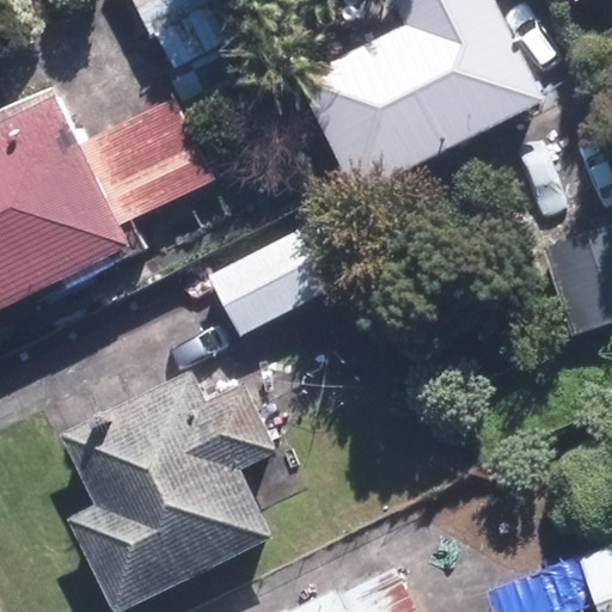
[(261,79),(222,0),(126,0),(145,37),(152,35),(170,72),(166,73),(185,115),(261,79)]
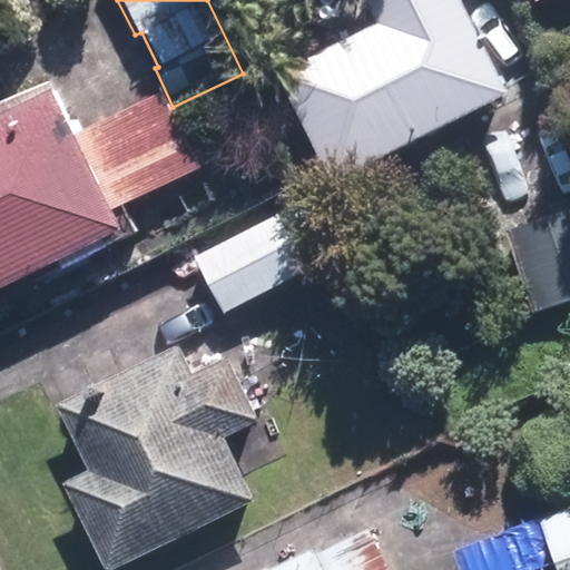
[(331,185),(504,97),(455,0),(362,0),(375,26),(275,75),(331,185)]
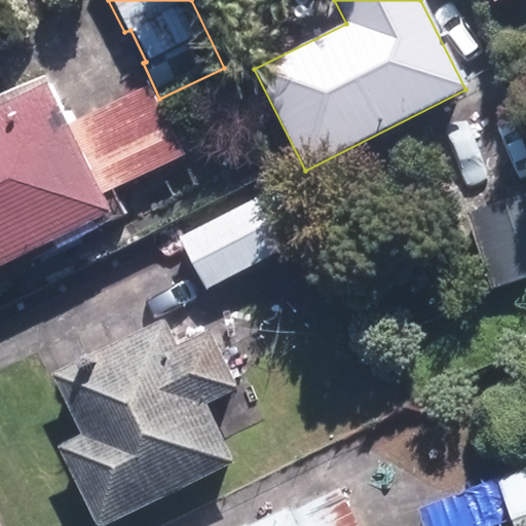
[(0,267),(109,216),(98,196),(183,155),(150,85),(67,126),(47,87),(0,109),(0,267)]
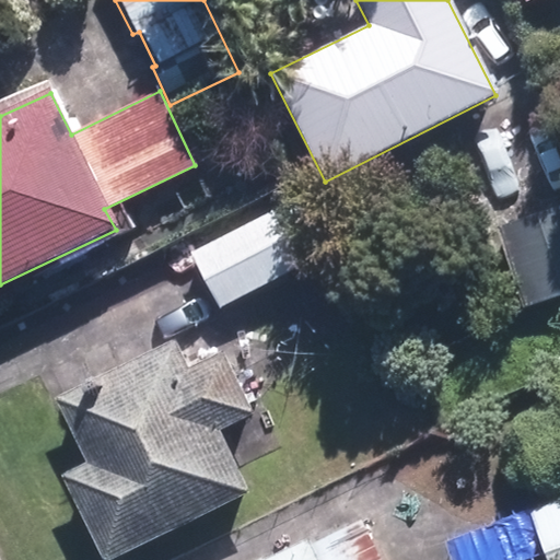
[(523,308),(559,295),(559,207),(496,229),(523,308)]
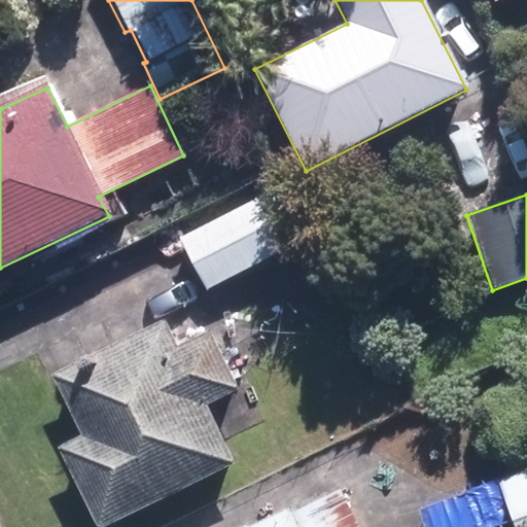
[(203,289),(281,251),(255,199),(178,237),(203,289)]
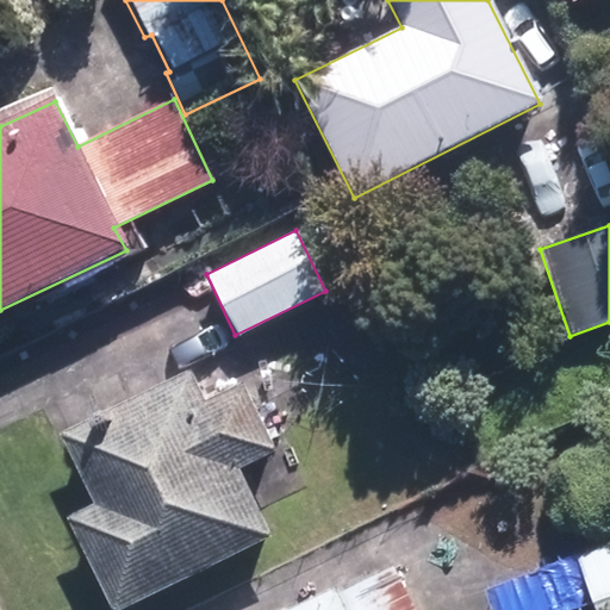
[(207,403),(192,372),(62,436),(97,508),(68,521),(110,609),(128,609),(274,540),(240,470),(277,452),(244,385),(207,403)]
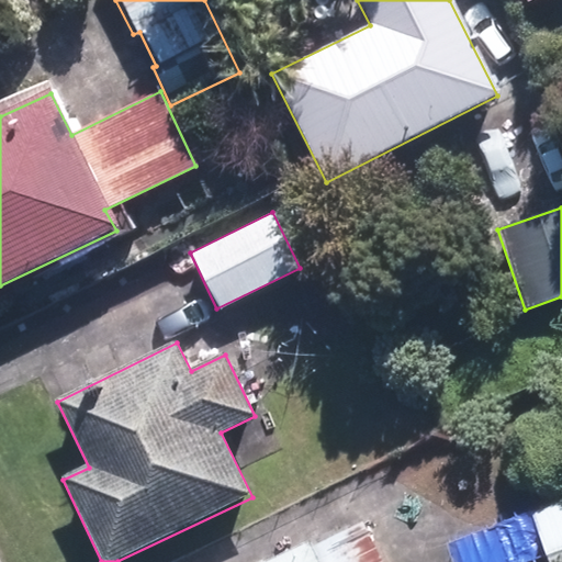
[(552,561),(561,561),(561,497),(532,509),(552,561)]
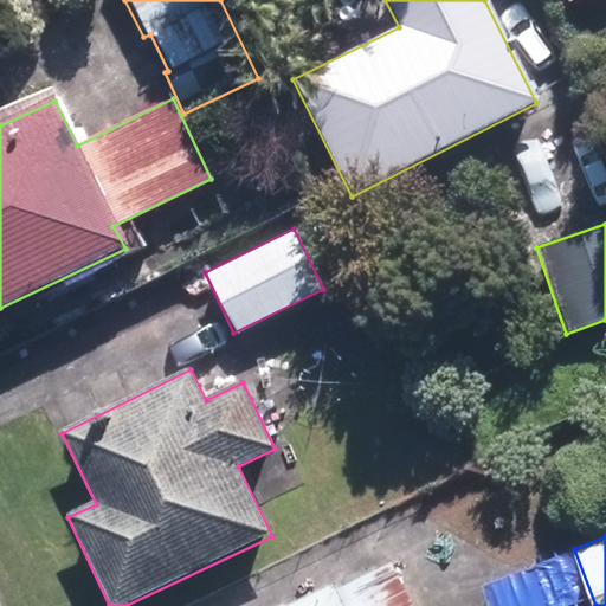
[(413,605),(394,563),(340,588),(337,584),(288,605),(413,605)]
